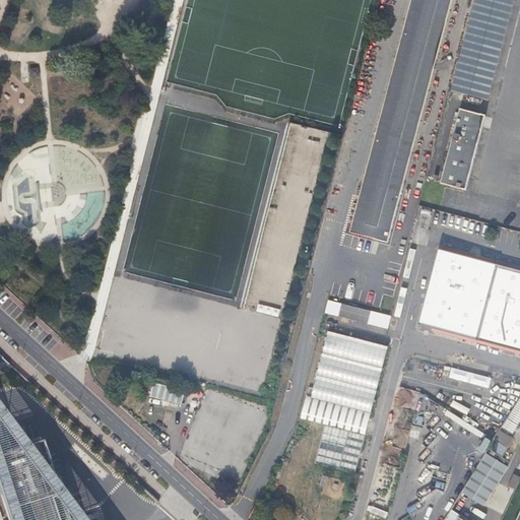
[(474,0),(453,91),(491,102),(515,0),(474,0)]
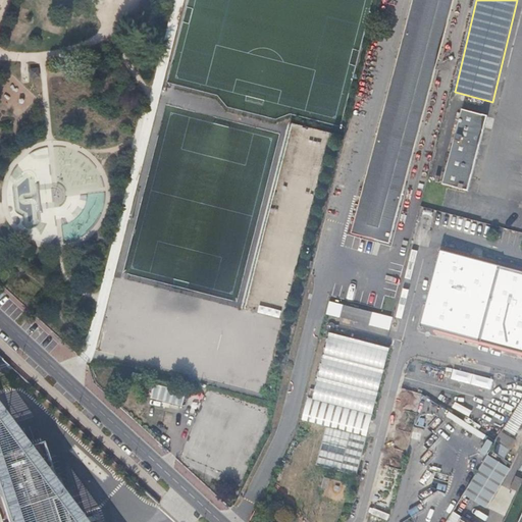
[(461,107),(457,122),(441,181),(468,188),(486,113),(461,107)]
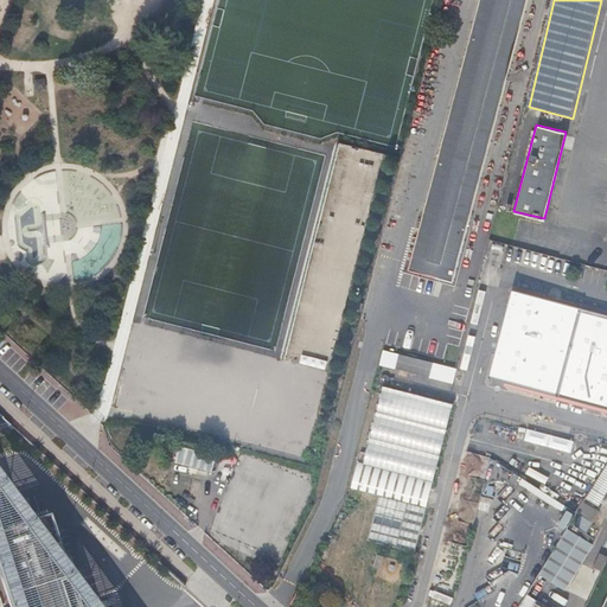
[(340,180),(339,192),(362,193),(362,185),(371,185),(371,165),(377,166),(378,151),(343,149),(343,164),(351,164),(351,180),(340,180)]
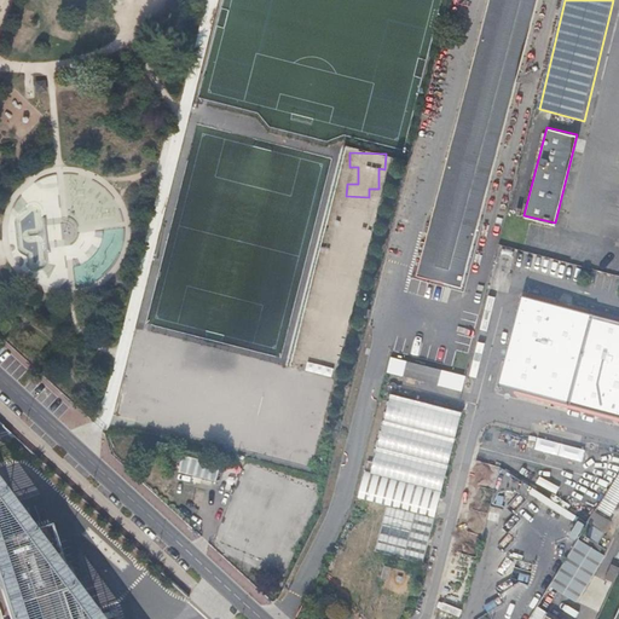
[(22,224),(27,270),(34,268),(63,281),(65,281),(73,277),(70,260),(88,258),(87,250),(92,238),(91,232),(80,233),(75,224),(63,226),(59,232),(56,226),(51,227),(42,247),(39,217),(58,214),(62,207),(58,201),(65,197),(58,185),(57,175),(46,177),(19,192),(12,209),(22,224)]
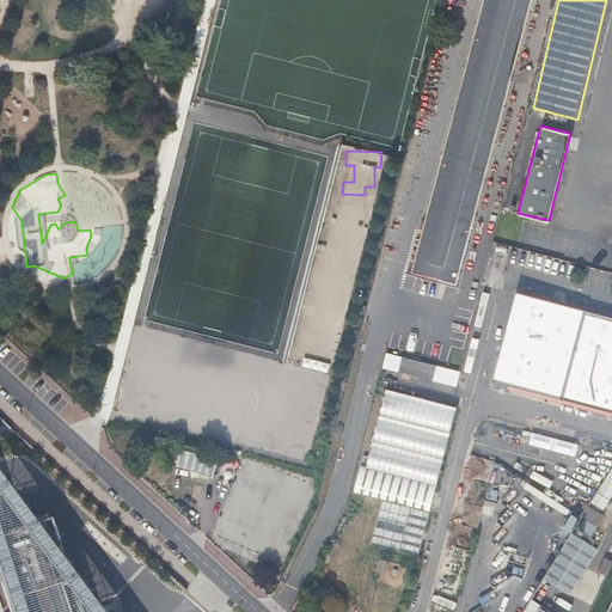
[(324,200),(298,340),(323,344),(326,326),(344,330),(368,208),(324,200)]
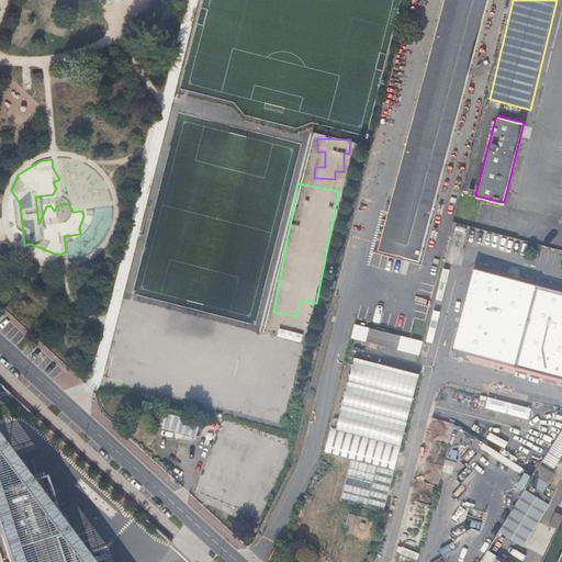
[(561,292),(474,270),(452,350),(561,379),(561,292)]
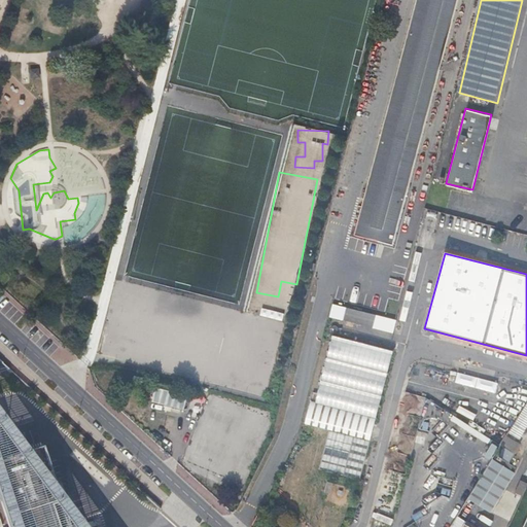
[(347,309),(344,321),(374,328),(377,316),(347,309)]
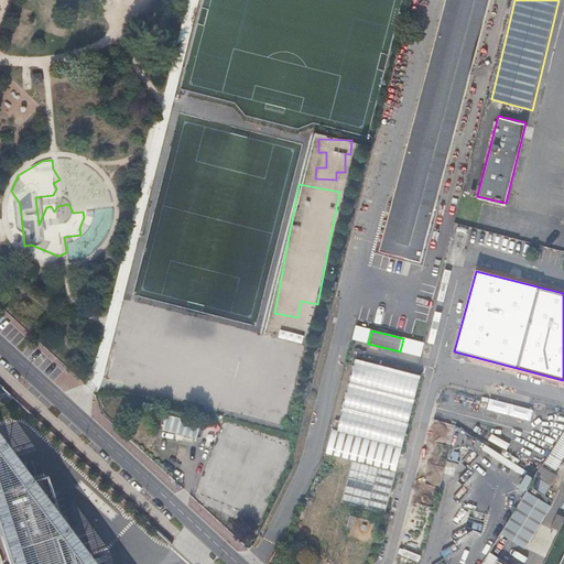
[(334,431),(325,467),(394,484),(422,377),(358,360),(339,432),(334,431)]
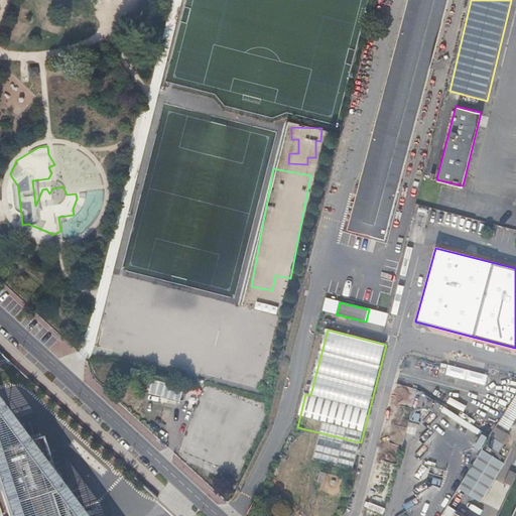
[(0,364),(10,361),(0,351),(0,364)]
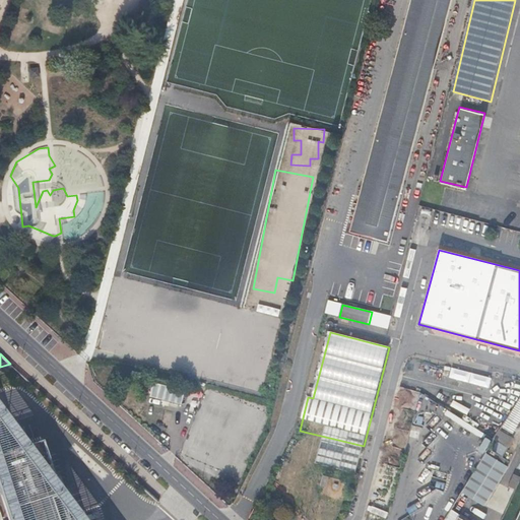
[(151,396),(182,404),(186,390),(155,381),(151,396)]
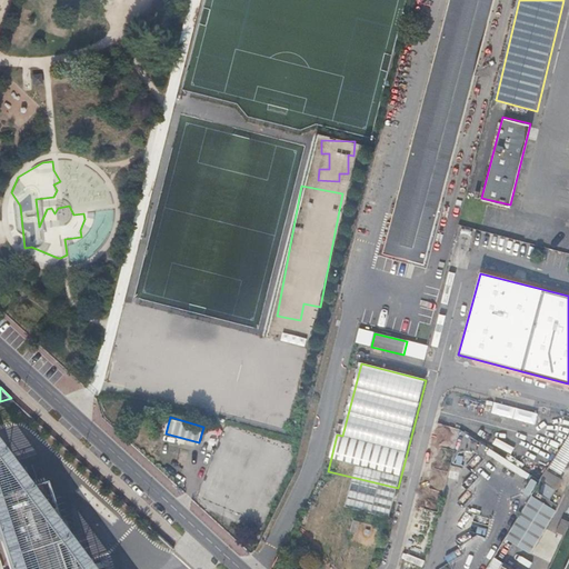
[(218,447),(221,432),(209,429),(206,445),(218,447)]
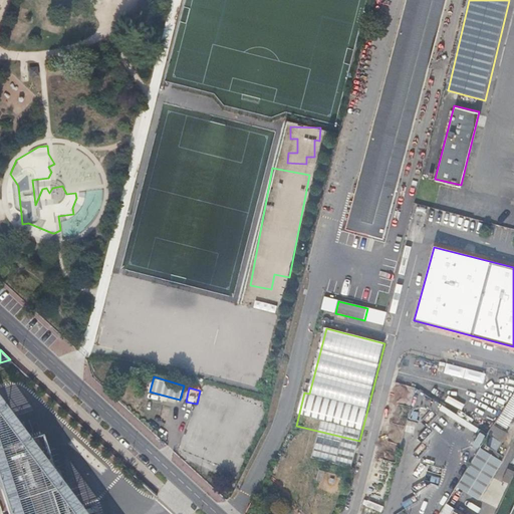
[(513,395),(503,412),(513,419),(513,416),(513,395)]
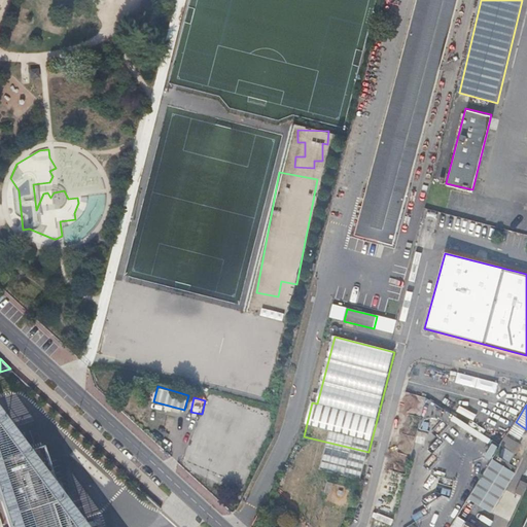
[(451,410),(488,433),(490,429),(453,407),(451,410)]
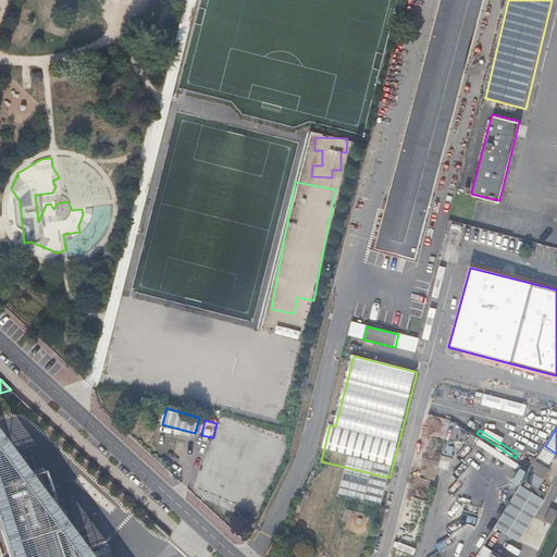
[(512,472),(517,475),(527,461),(521,458),(512,472)]
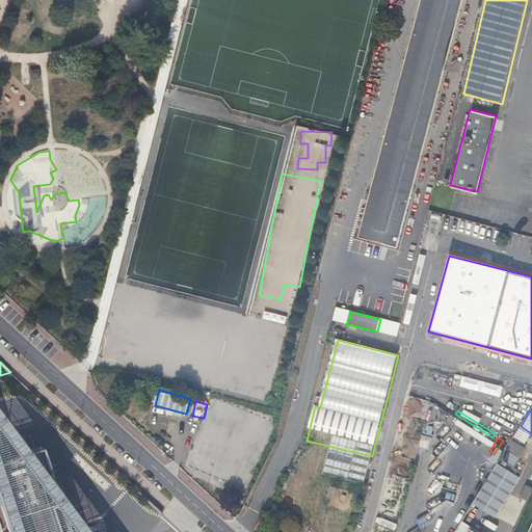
[(330,448),(321,485),(363,496),(372,457),(330,448)]
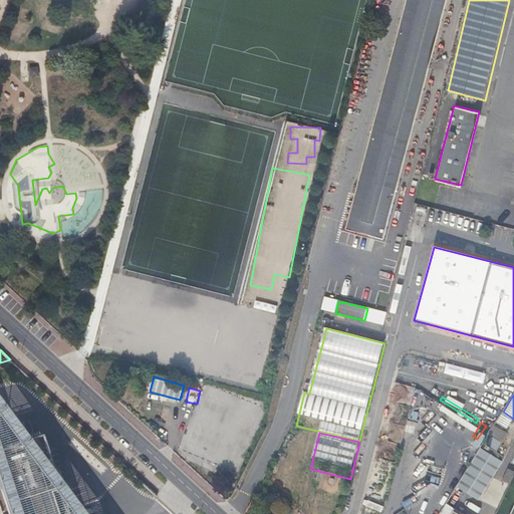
[(0,442),(0,486),(8,513),(77,513),(76,510),(63,513),(62,508),(57,510),(51,490),(57,488),(40,435),(2,448),(0,442)]
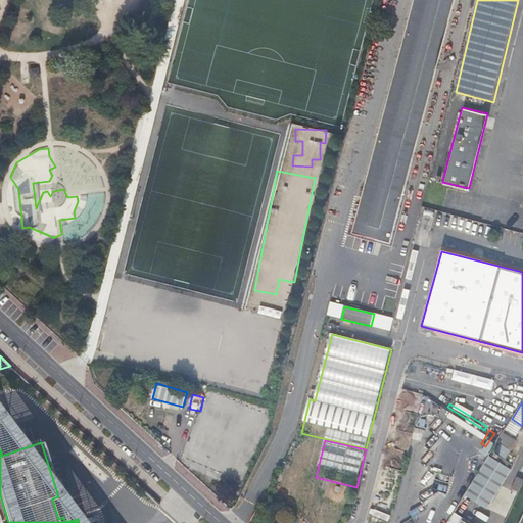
[(489,452),(508,463),(512,456),(494,444),(489,452)]
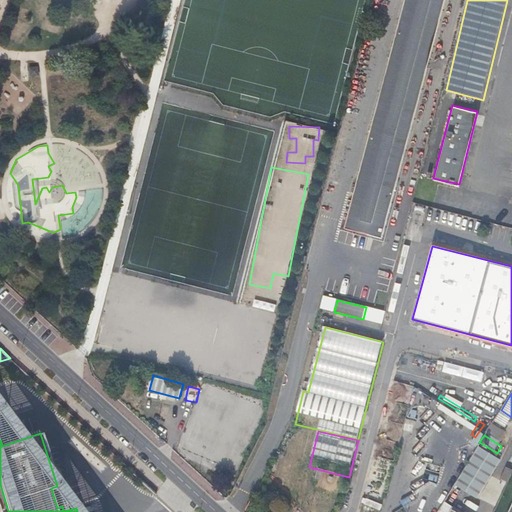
[(497,453),(479,442),(457,479),(479,493),(501,455),(497,453)]
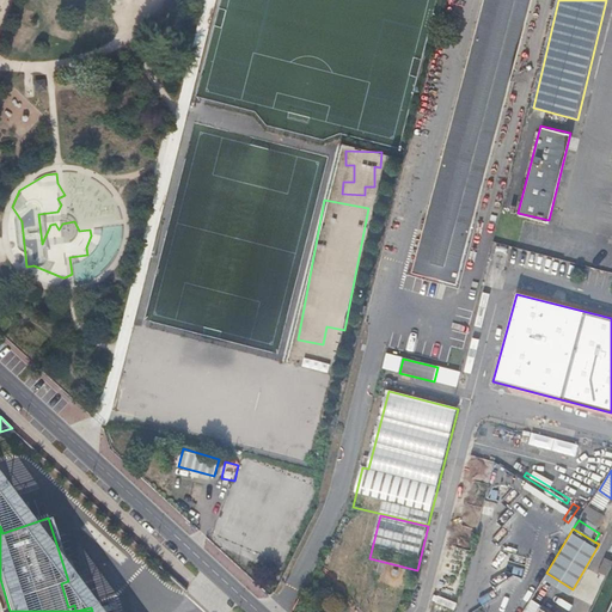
[(611,611),(611,561),(588,611),(611,611)]
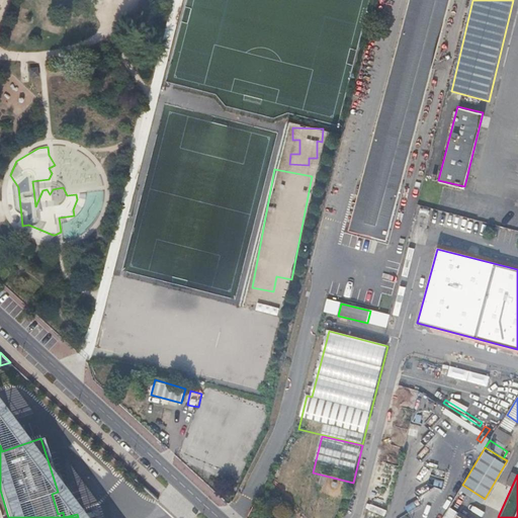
[(461,486),(456,494),(462,498),(467,489),(461,486)]
